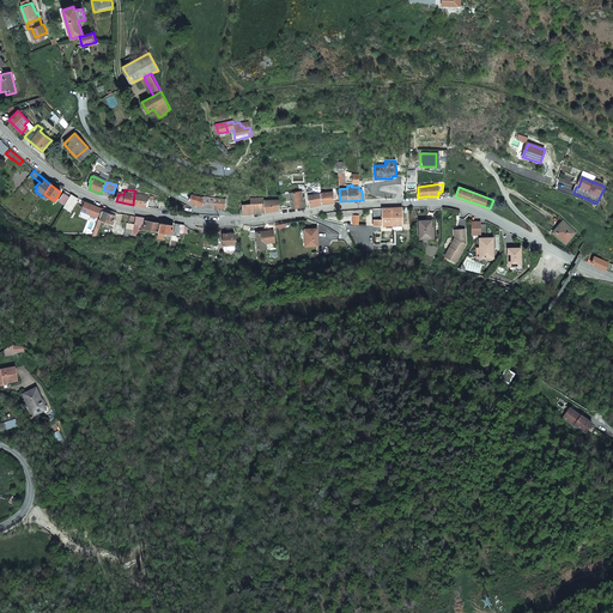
[(290,205),(292,205),(292,208),(305,206),(304,198),(303,198),(302,192),(290,193),(291,200),(290,200),(290,205)]
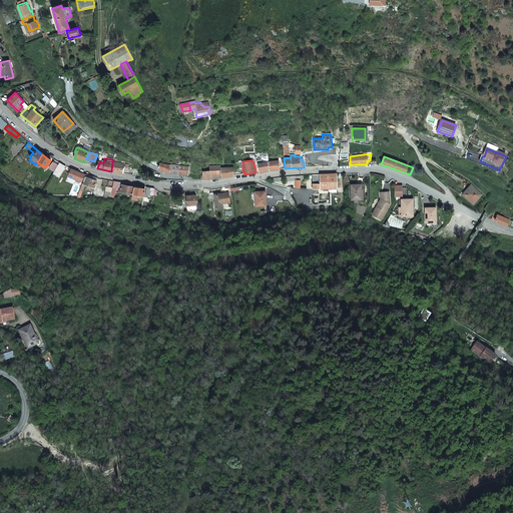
[(280,160),(269,162),(270,170),(277,169),(280,168),(280,160)]
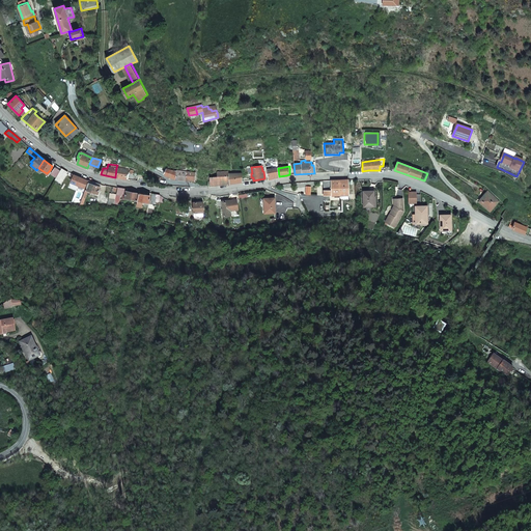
[(58,175),(60,171),(55,168),(51,174),(56,177),(58,175)]
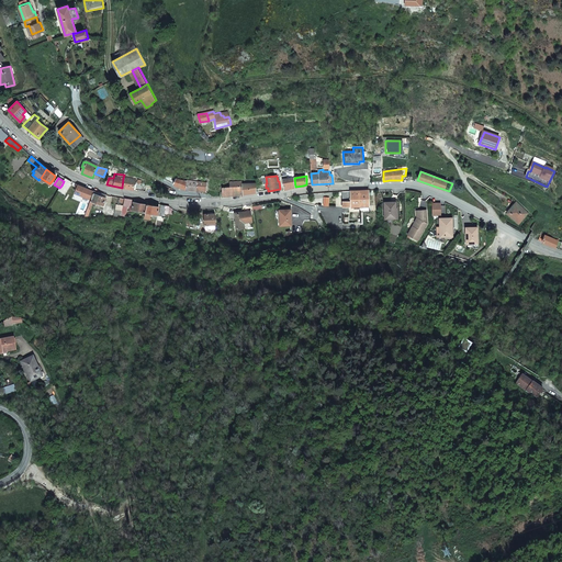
[(134,186),(135,180),(123,178),(122,188),(144,191),(146,192),(146,186),(134,186)]
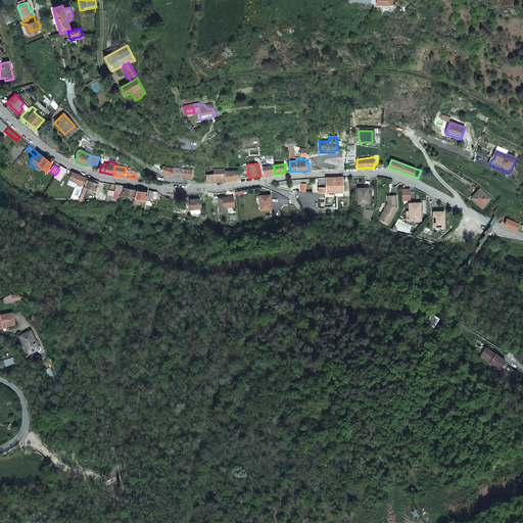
[(170,168),(164,165),(163,168),(162,169),(159,168),(158,170),(167,174),(173,176),(191,178),(192,171),(176,169),(170,168)]
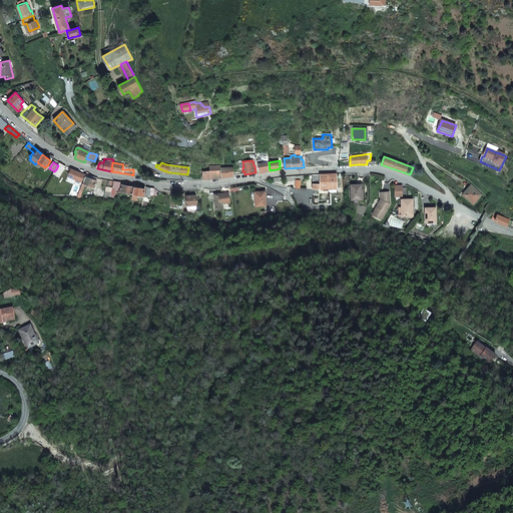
[(260,172),(270,170),(269,162),(267,163),(260,163),(260,172)]
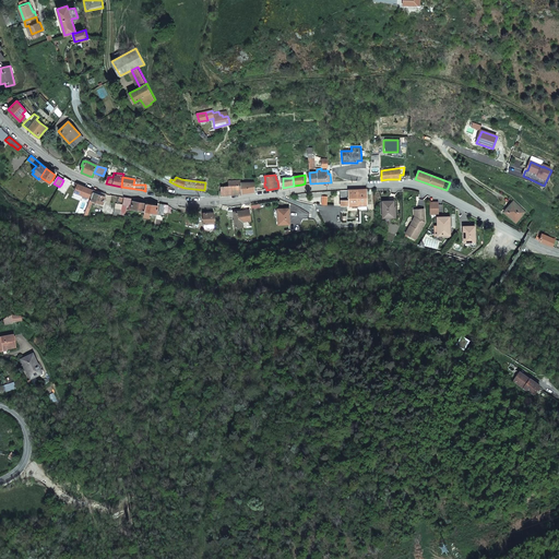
[(67,188),(71,181),(64,178),(63,180),(61,185),(67,188)]
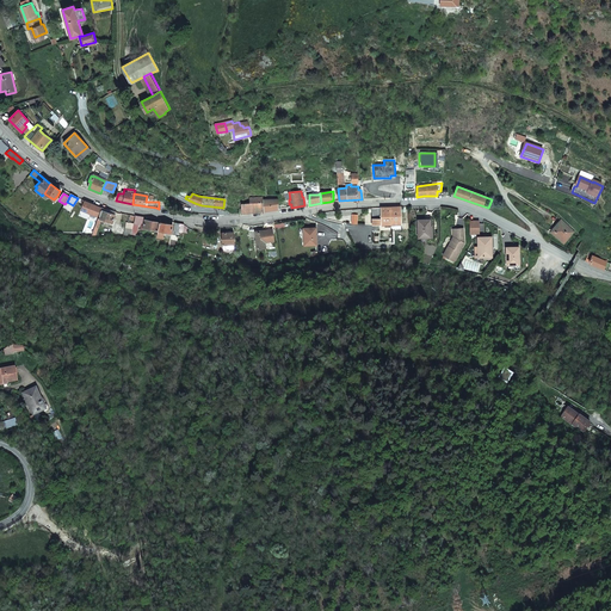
[(254,213),(264,213),(263,199),(263,198),(250,198),(250,203),(241,204),(241,214),(242,214),(254,213)]
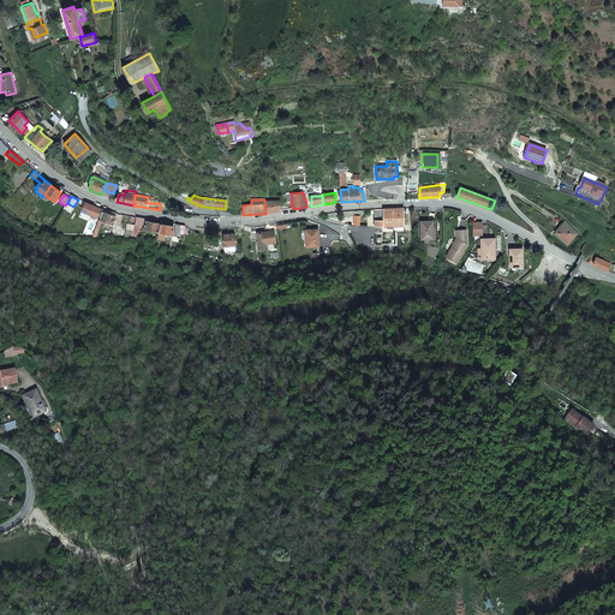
[(267,213),(281,210),(281,201),(276,202),(273,202),(266,202),(267,213)]
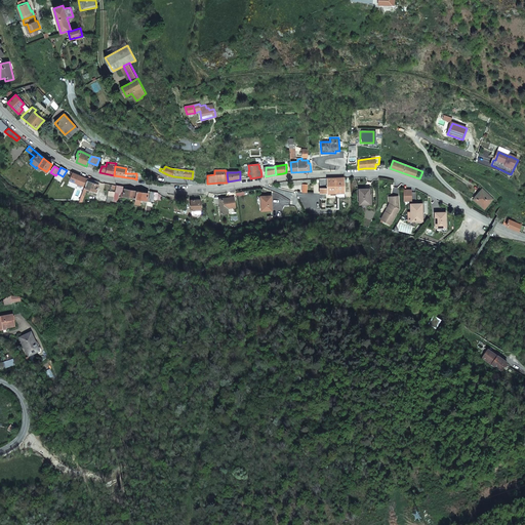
[(87,178),(71,172),(70,175),(72,175),(70,180),(84,187),(86,180),(87,178)]
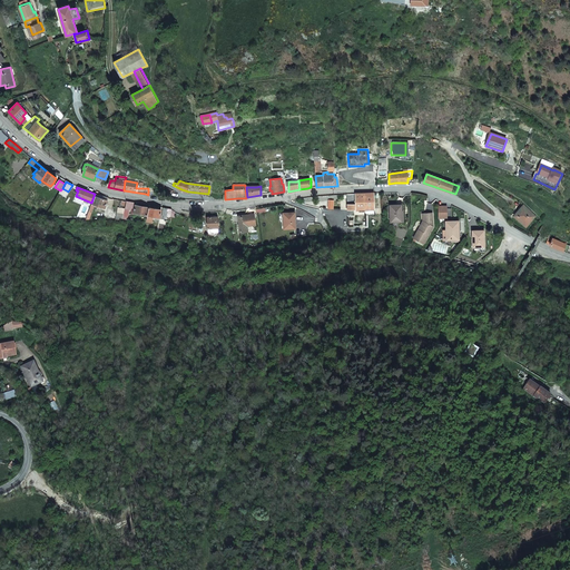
[(347,210),(374,209),(374,195),(374,193),(359,194),(347,195),(347,210)]
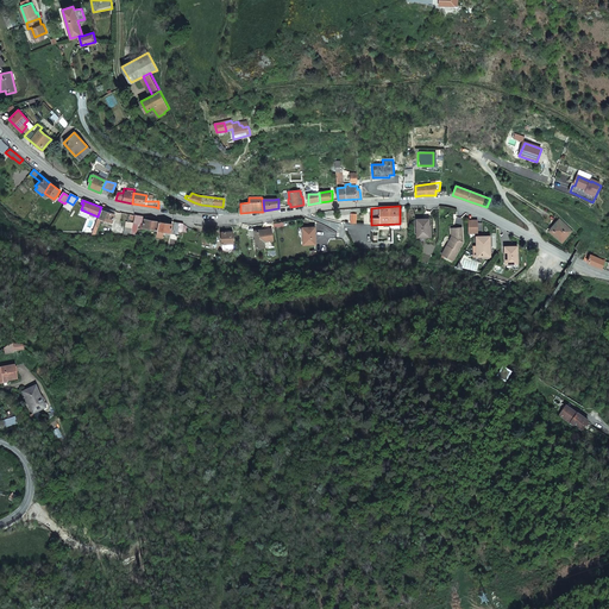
[(112,223),(114,214),(100,209),(98,217),(98,218),(101,219),(112,223)]
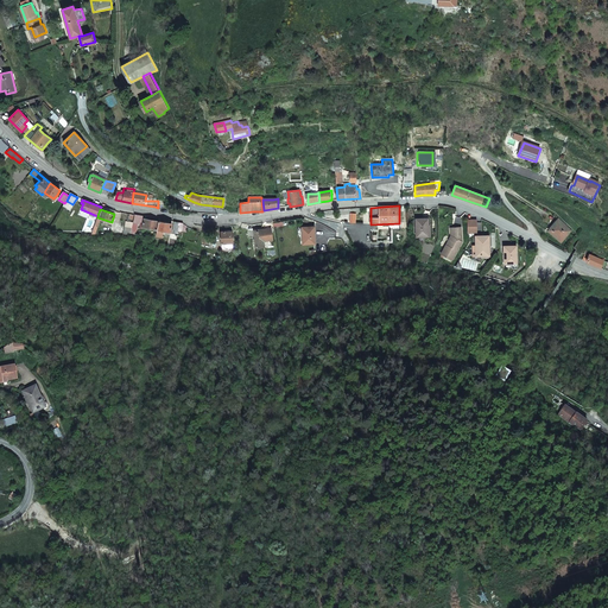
[(157,229),(158,222),(145,219),(144,225),(141,225),(140,228),(143,229),(143,227),(149,228),(157,229)]
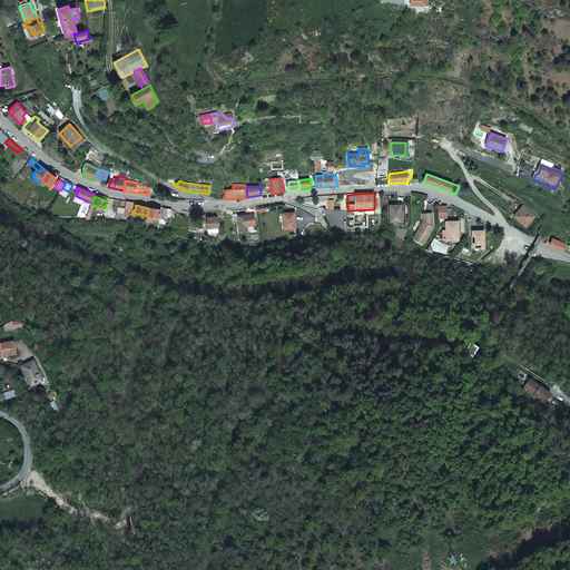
[(402,222),(401,210),(402,210),(401,205),(390,205),(391,222),(402,222)]
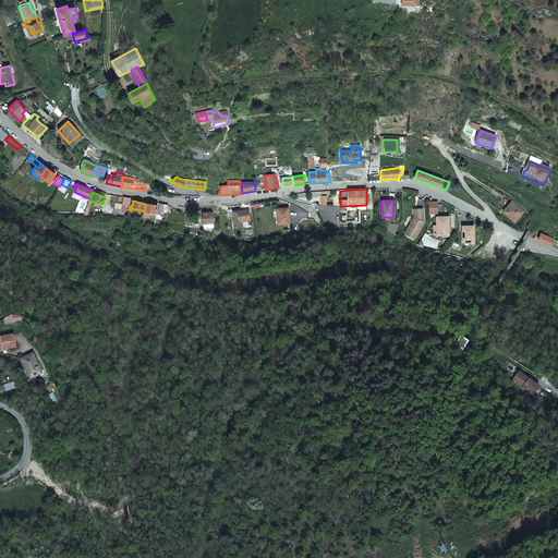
[(524,211),(516,204),(512,201),(502,211),(509,218),(510,217),(516,221),(519,217),(524,211)]
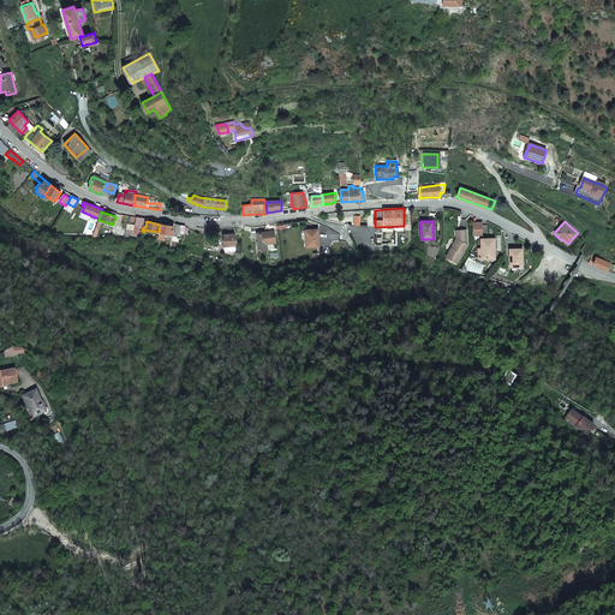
[(180,233),(181,225),(177,225),(175,232),(173,232),(174,227),(165,225),(160,225),(159,232),(157,239),(165,240),(166,234),(179,237),(180,233)]
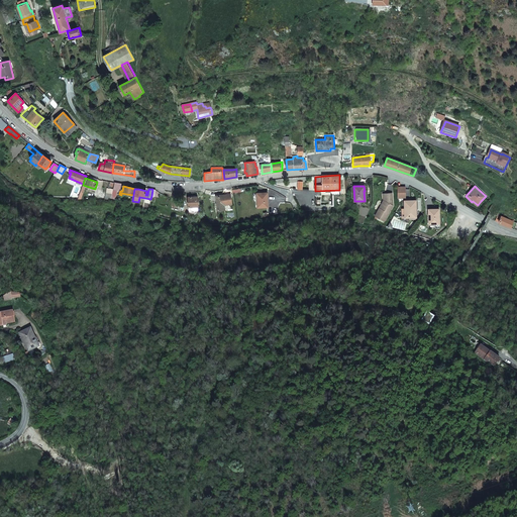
[(232,204),(230,194),(230,189),(222,190),(223,197),(216,198),(217,206),(227,205),(230,204),(232,204)]
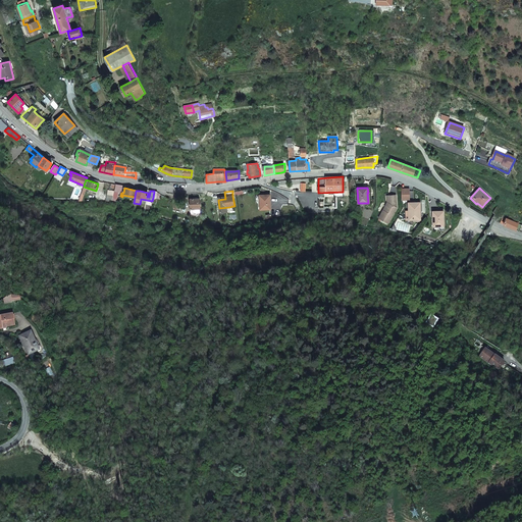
[(260,210),(271,209),(270,195),(259,196),(260,210)]
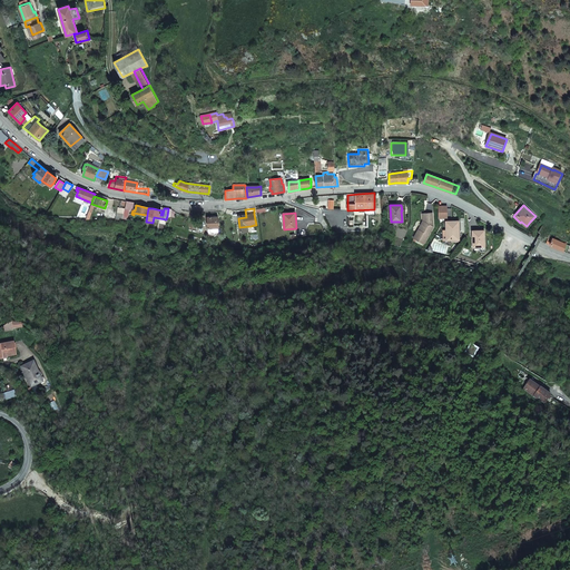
[(414,238),(424,244),(433,227),(432,213),(425,214),(426,223),(424,222),(420,231),(419,229),(414,238)]
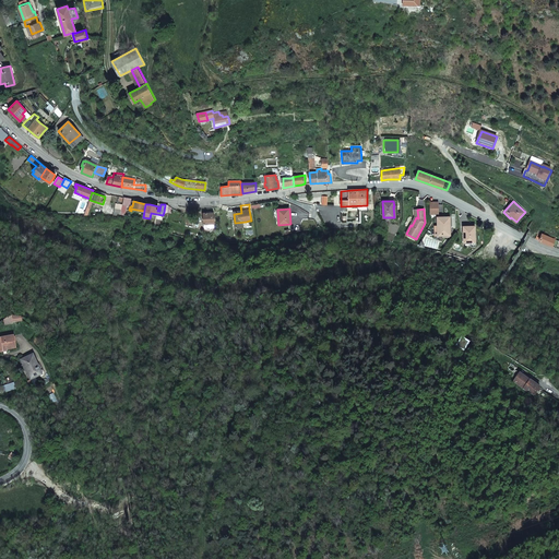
[(213,224),(214,224),(213,213),(203,213),(203,224),(204,224),(204,232),(214,232),(213,224)]
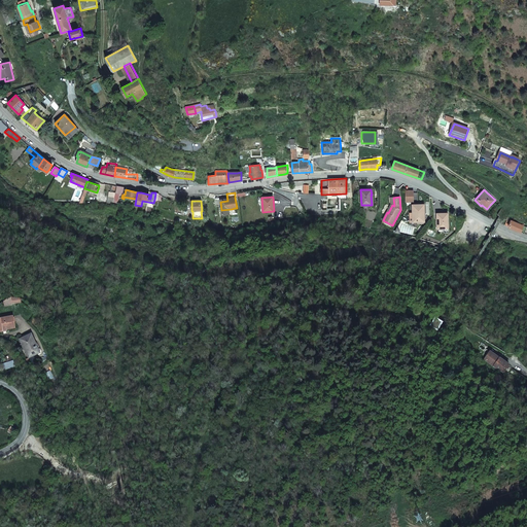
[(415,220),(424,220),(424,204),(413,204),(413,212),(415,212),(415,220)]
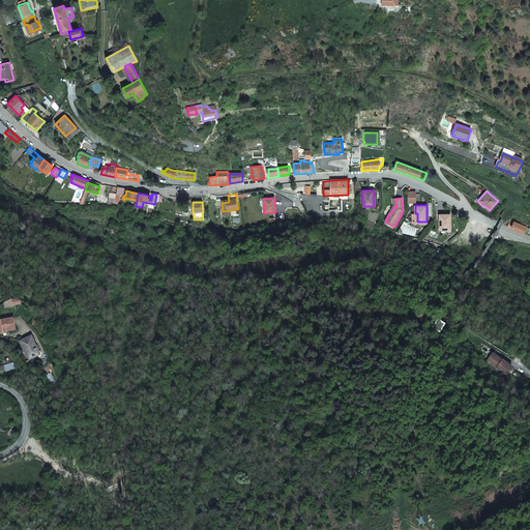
[(441,230),(451,229),(451,213),(440,214),(440,223),(441,223),(441,230)]
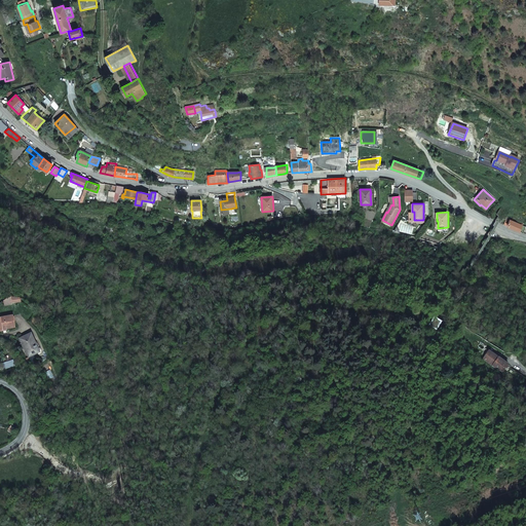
[(525,226),(511,220),(509,224),(508,226),(524,233),(525,228),(525,226)]
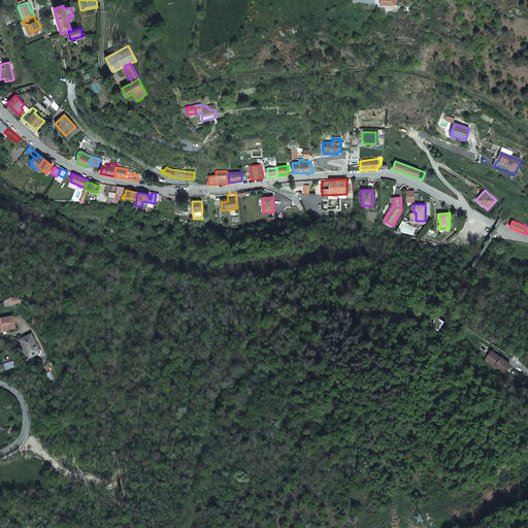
[(0,331),(4,331),(3,329),(6,329),(6,330),(15,329),(14,318),(0,320),(0,331)]
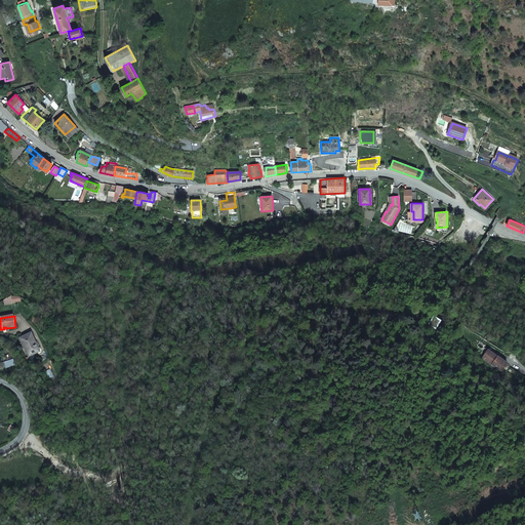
[(36,348),(38,348),(32,334),(22,339),(29,357),(34,355),(38,353),(36,348)]
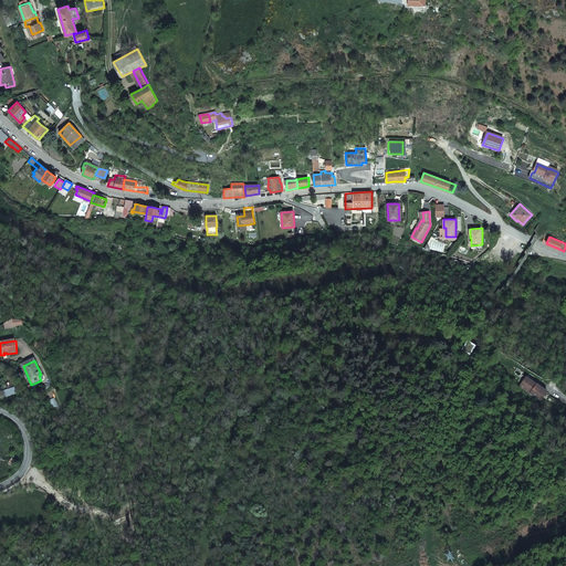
[(523,386),(528,391),(541,398),(546,390),(526,377),(523,386)]
